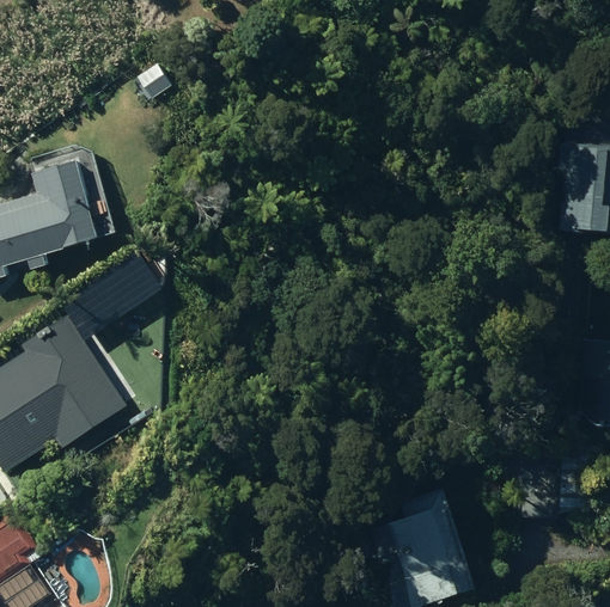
[(138,75),(152,98),(171,85),(157,62),(138,75)]
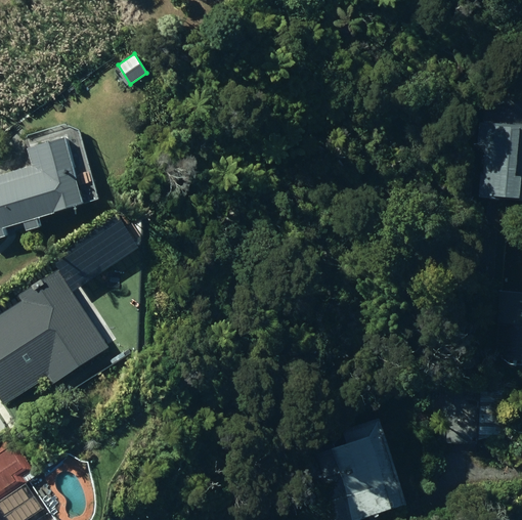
[(481,196),(521,199),(521,95),(489,93),(481,196)]
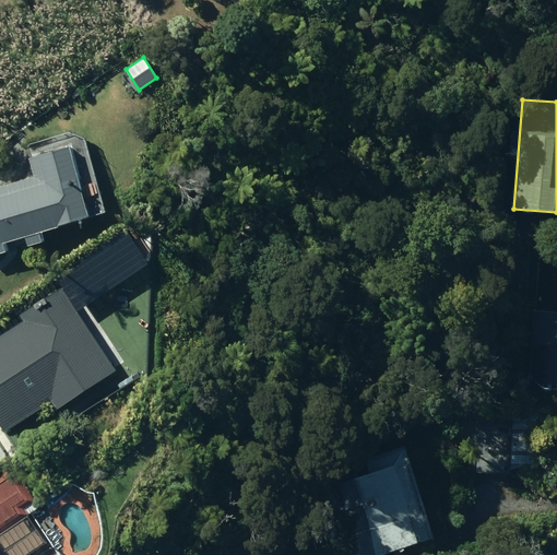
[(0,186),(0,251),(4,250),(1,240),(23,235),(26,245),(39,240),(37,231),(57,225),(56,223),(86,214),(67,144),(27,155),(33,177),(0,186)]
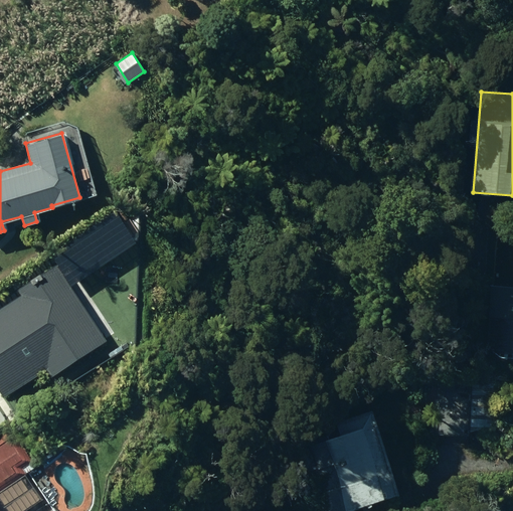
[(0,309),(0,390),(5,398),(47,370),(51,377),(106,342),(55,266),(18,291),(21,296),(0,309)]
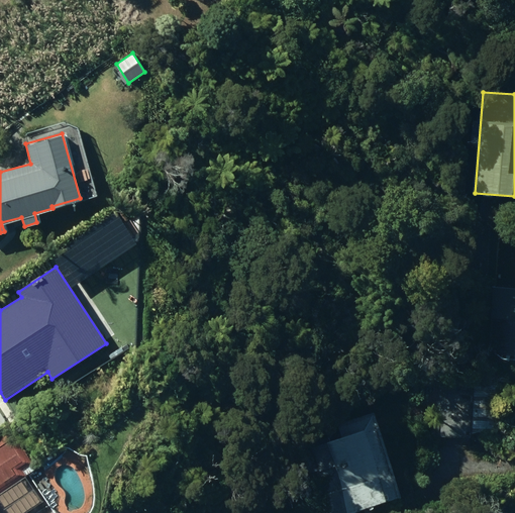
[(316,445),(336,512),(351,512),(399,498),(373,415),(341,424),(342,437),(316,445)]
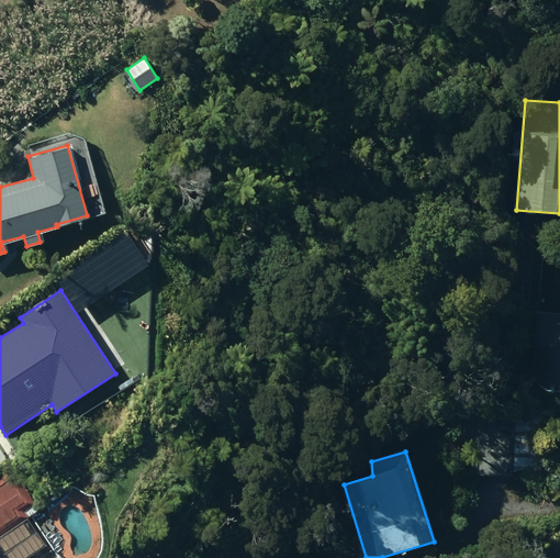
[(1,557),(0,556),(0,537),(30,519),(23,509),(32,503),(11,471),(0,478),(0,557),(1,557)]
